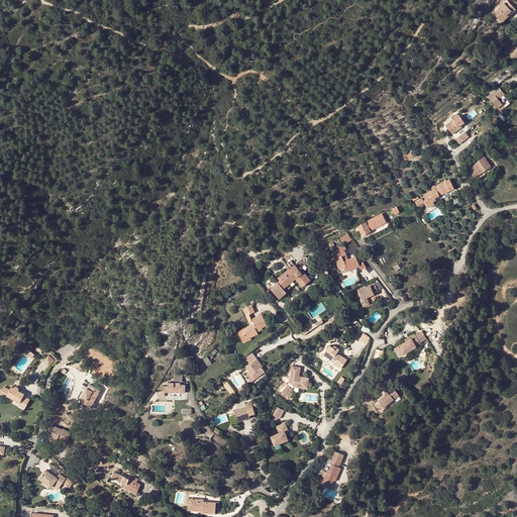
[(499,9),(494,14),(502,22),(516,9),(515,8),(511,4),(510,3),(507,6),(504,3),(498,8),(499,9)]
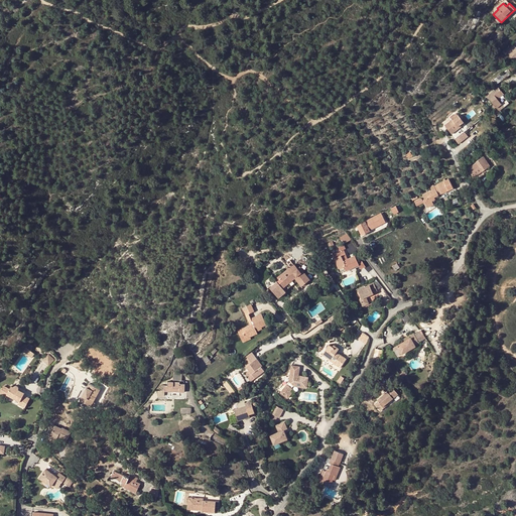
[(511,75),(508,70),(493,81),(496,85),(511,75)]
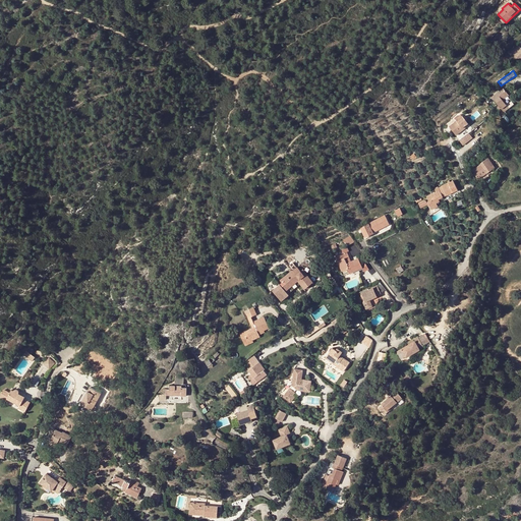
[(497,93),(491,97),(503,112),(513,104),(508,98),(509,97),(503,89),(497,94),(497,93)]
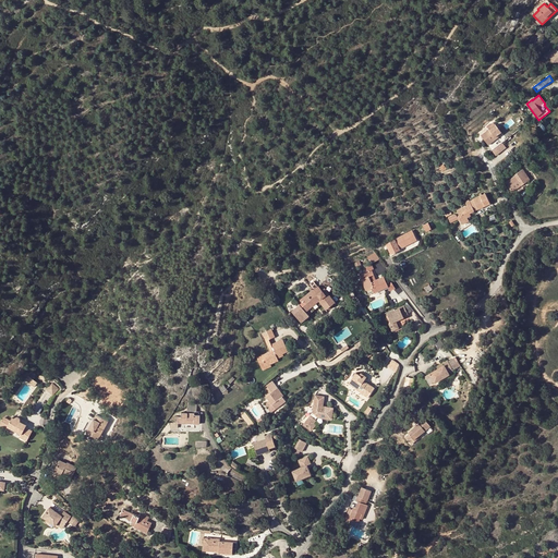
[(488,145),(495,140),(502,134),(495,124),(488,130),(481,136),(488,145)]
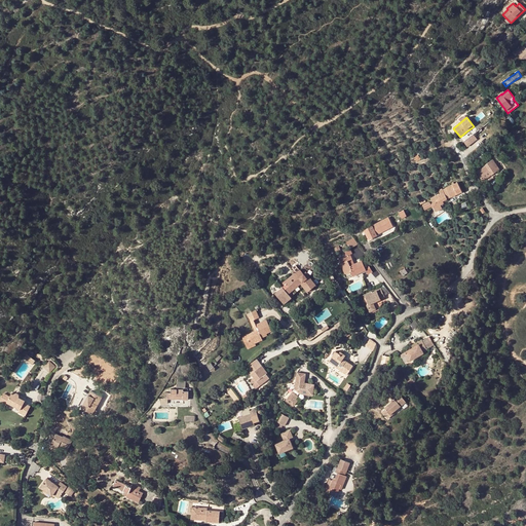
[(474,134),(463,142),(467,147),(477,139),(474,134)]
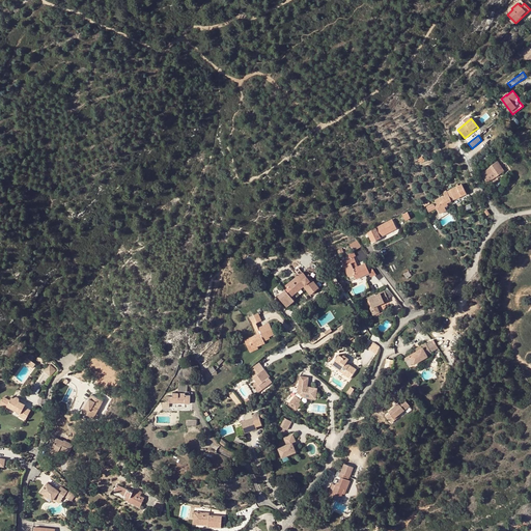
[(502,152),(507,158),(510,155),(505,149),(502,152)]
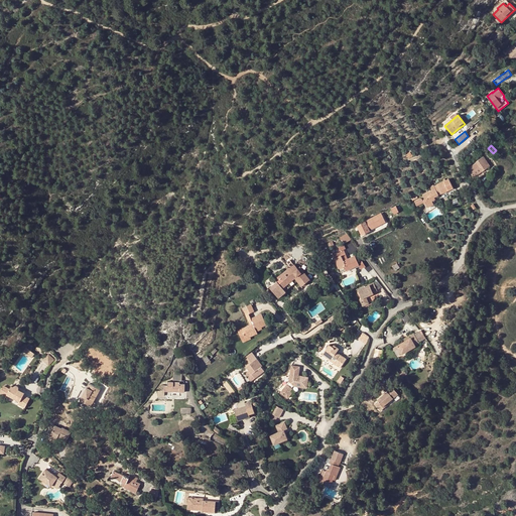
[(476,163),(482,171),(490,166),(484,157),(476,162),(476,163)]
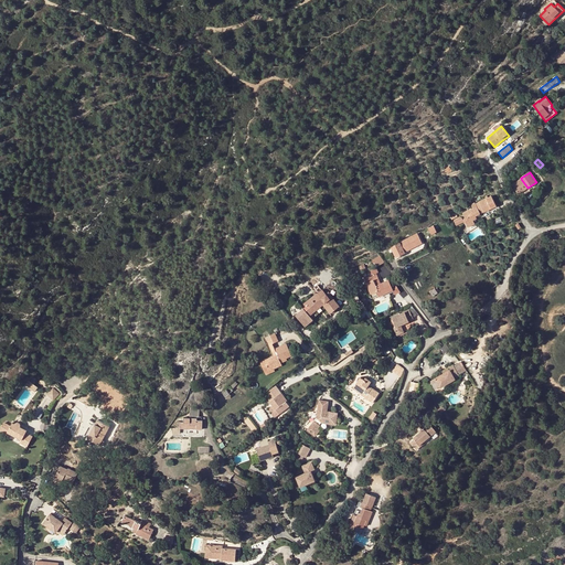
[(521,179),(511,185),(518,194),(528,188),(521,179)]
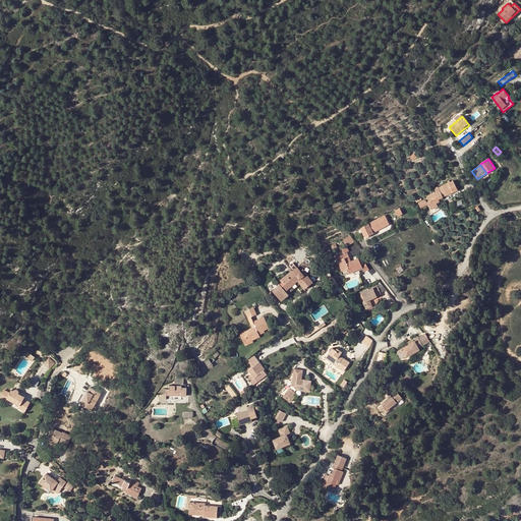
[(426,197),(428,201),(442,195),(443,197),(446,195),(457,190),(453,181),(450,182),(448,183),(441,186),(442,187),(439,188),(438,187),(436,188),(437,192),(426,197)]
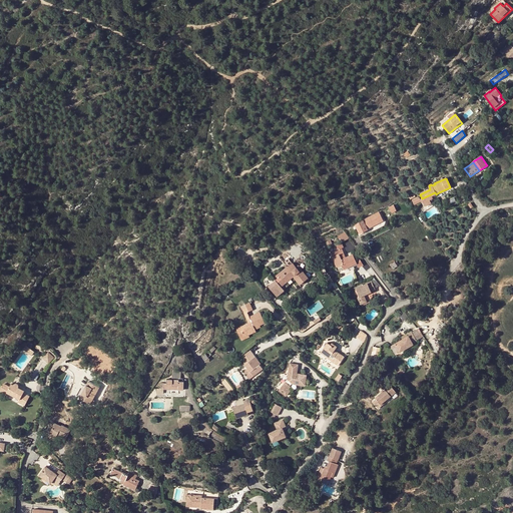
[(435,192),(422,198),(424,201),(429,199),(433,197),(436,195),(436,194),(435,192)]
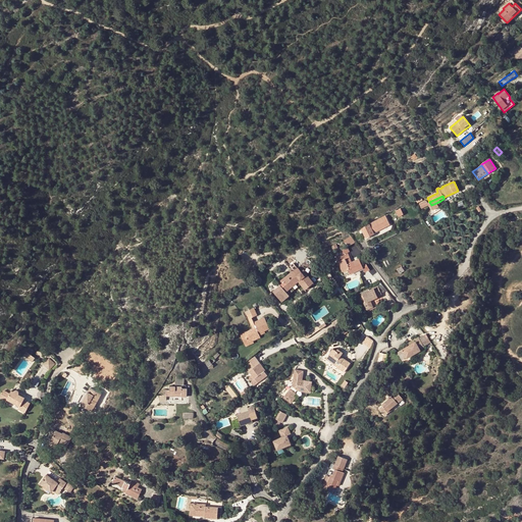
[(398,207),(392,210),(395,217),(401,214),(398,207)]
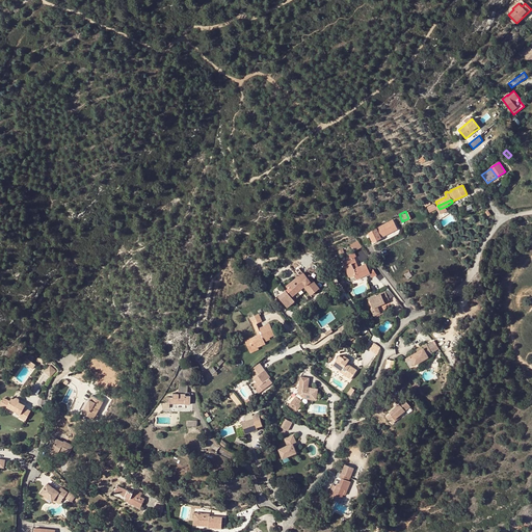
[(393,220),(376,229),(380,236),(396,229),(393,220)]
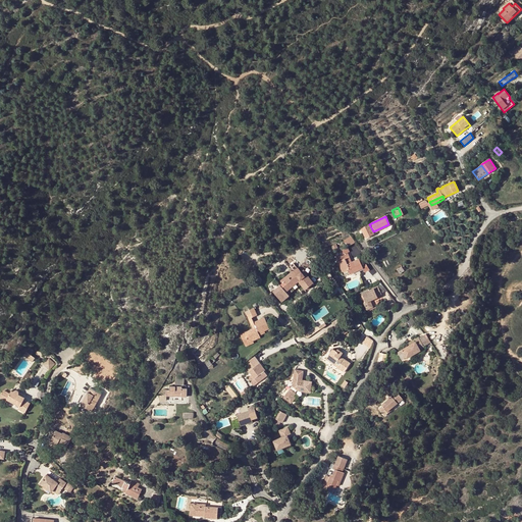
[(343,241),(347,247),(355,243),(351,237),(343,241)]
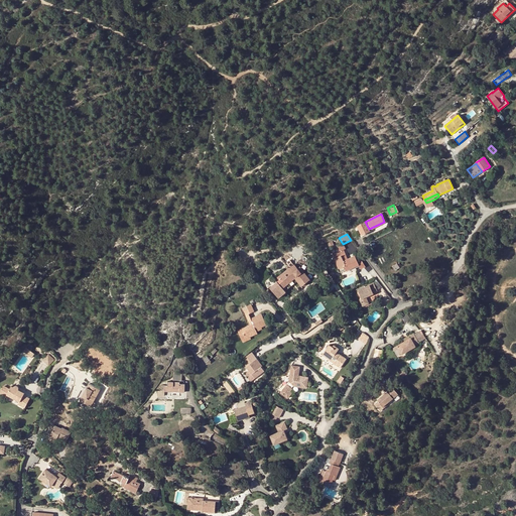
[(332,255),(339,269),(344,266),(345,269),(346,271),(359,265),(357,261),(355,256),(347,259),(345,254),(342,255),(340,251),(332,255)]
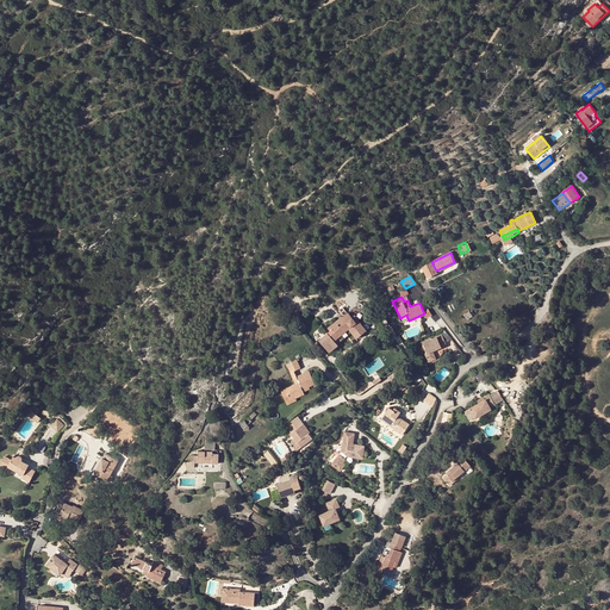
[(427,318),(433,316),(427,306),(422,309),(424,313),(427,318)]
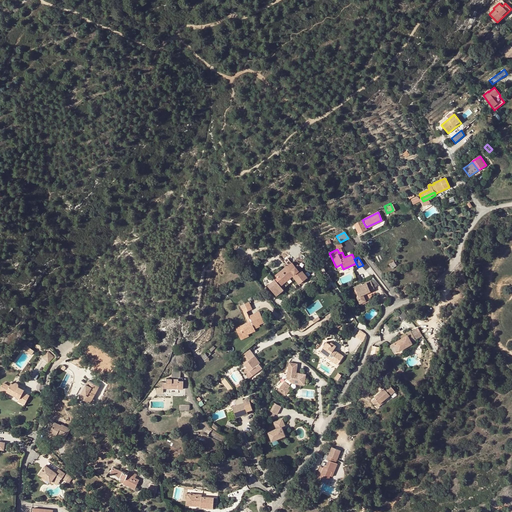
[(292,276),(295,279),(299,284),(307,277),(301,269),(299,271),(295,266),(292,263),(287,266),(289,268),(277,277),(282,284),(292,276)]
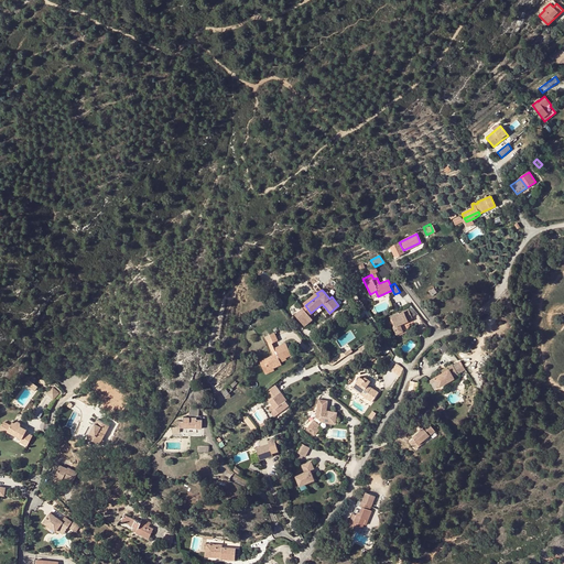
[(318,295),(316,293),(303,303),(305,305),(318,295)]
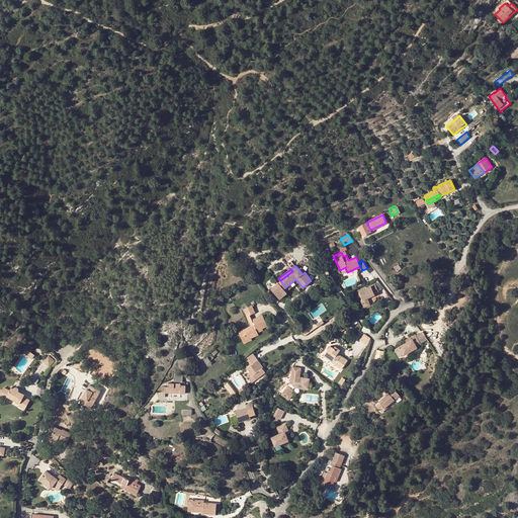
[(288,290),(298,282),(295,279),(285,287),(288,290)]
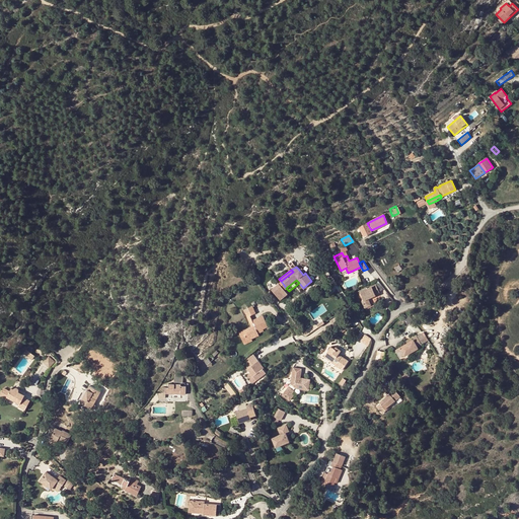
[(286,288),(281,281),(272,289),(280,300),(288,294),(284,290),(286,288)]
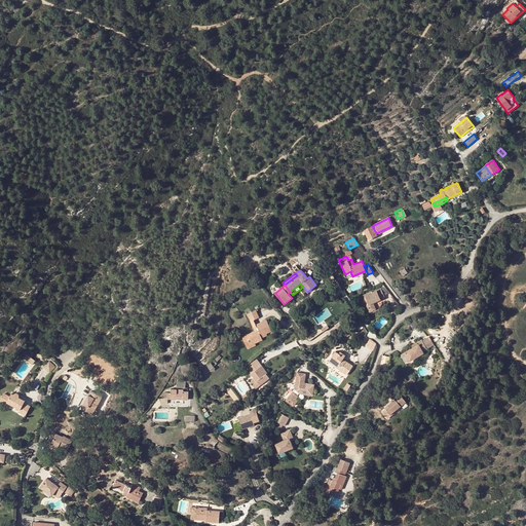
[(367,305),(370,312),(376,309),(373,303),(380,299),(380,298),(385,296),(381,289),(365,296),(369,304),(367,305)]
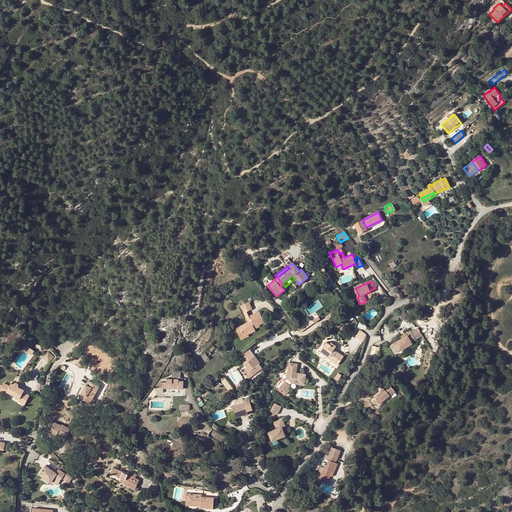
[(407,286),(401,291),(404,295),(411,291),(407,286)]
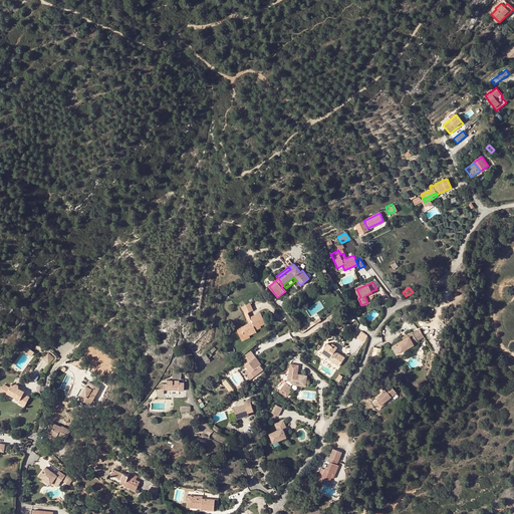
[(250,303),(241,306),(244,314),(248,313),(253,311),(250,303)]
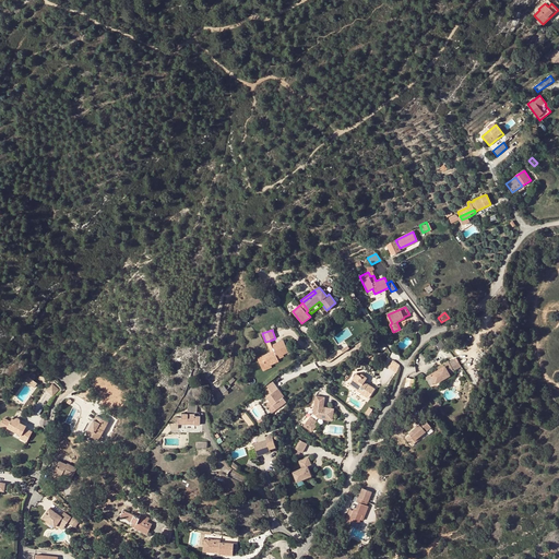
[(277,359),(276,357),(283,354),(288,352),(283,341),(272,345),(271,345),(272,346),(269,348),(271,352),(260,356),(265,367),(271,365),(278,361),(277,359)]
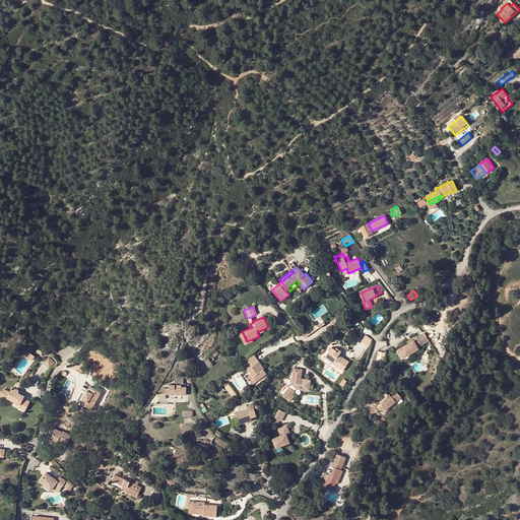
[(396,350),(401,359),(404,355),(405,356),(418,348),(423,345),(417,335),(408,340),(410,342),(400,347),(400,348),(396,350)]
